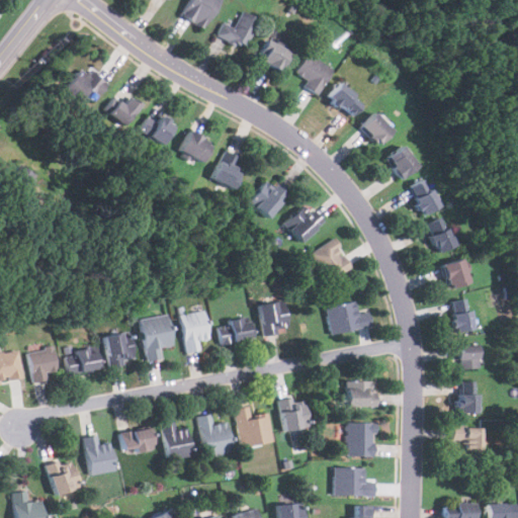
[(200,28),(220,0),(186,0),(178,13),(200,28)]
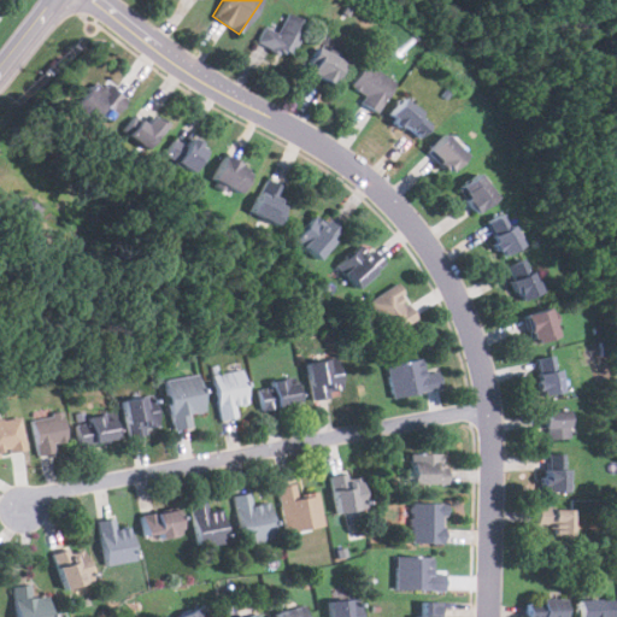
[(256,42),(291,58),(306,22),(285,13),(276,33),(263,27),(256,42)]
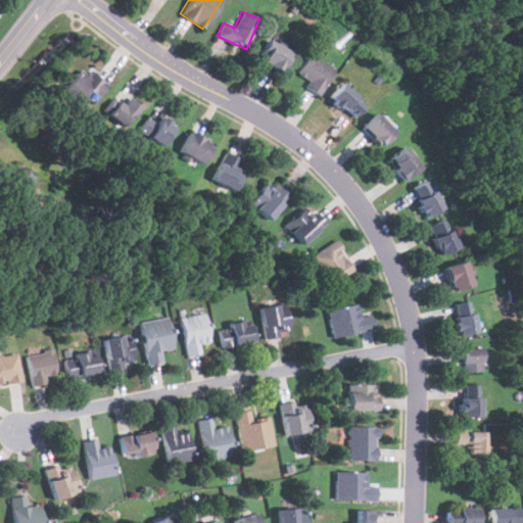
[(291,52),(268,39),(256,58),(281,72),(291,52)]
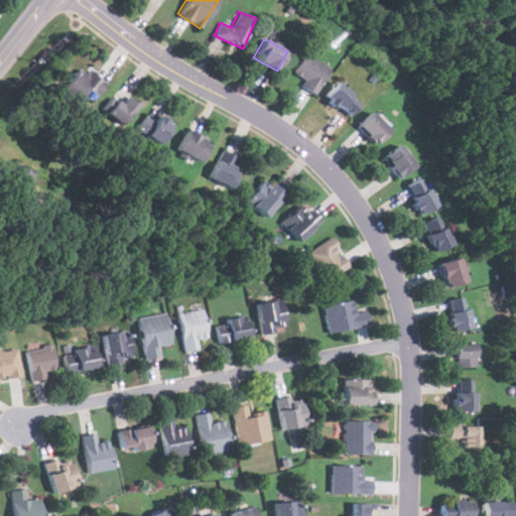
[(300,86),(315,94),(330,67),(302,52),(292,72),(304,79),(300,86)]
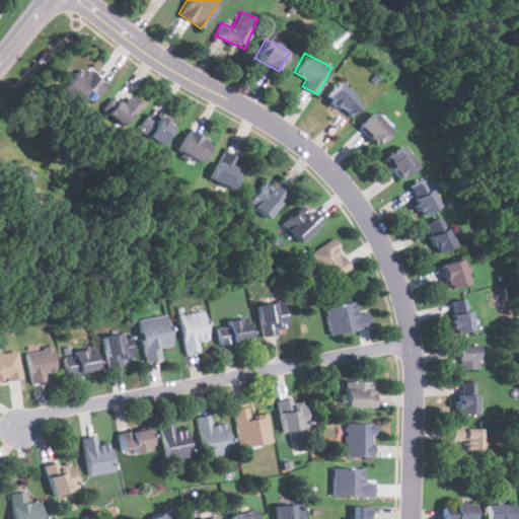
[(100,78),(83,64),(61,93),(78,106),(100,78)]
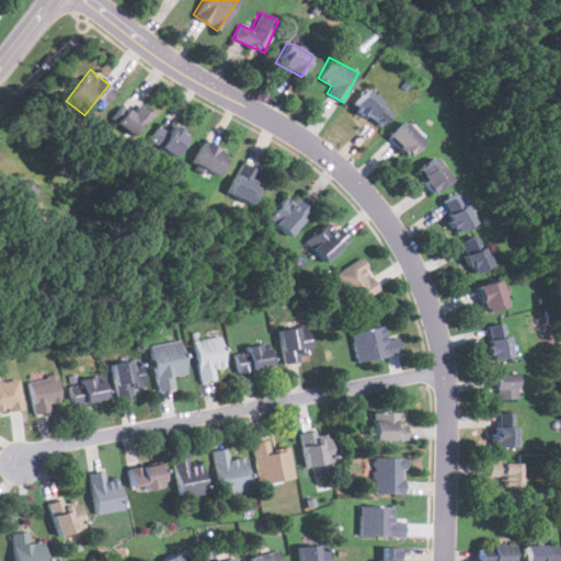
[(391,114),(367,88),(353,101),(377,127),(391,114)]
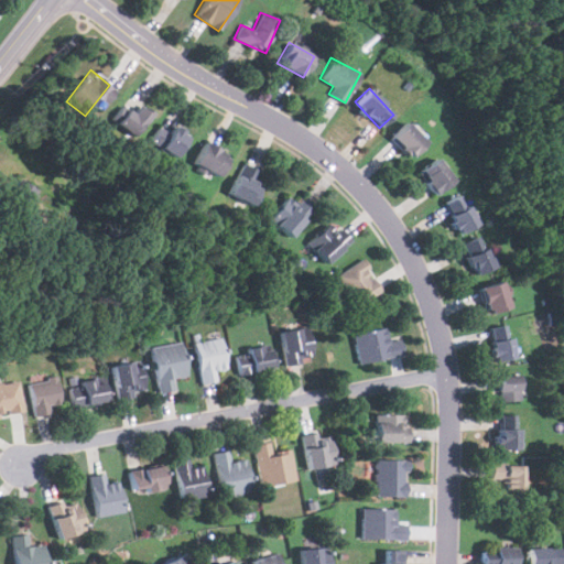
[(123,102),(111,118),(134,136),(148,119),(140,114),(139,115),(123,102)]
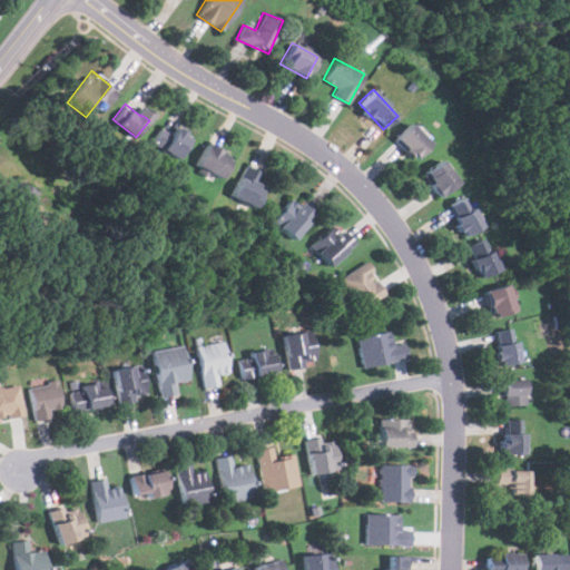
[(394,138),(415,160),(431,144),(410,123),(394,138)]
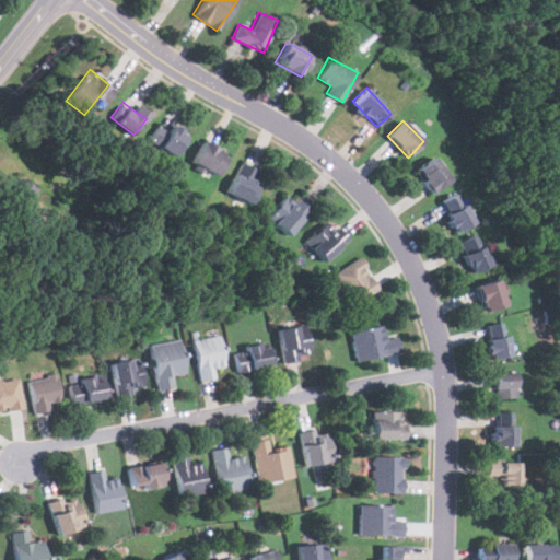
[(156,125),(147,139),(174,156),(188,133),(172,124),(167,131),(156,125)]
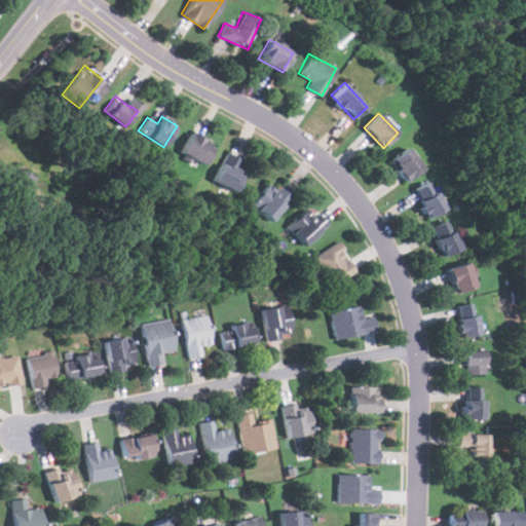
[(179,151),(202,165),(214,146),(190,132),(179,151)]
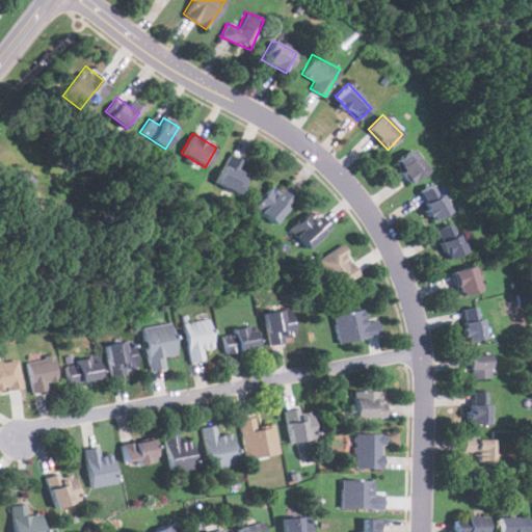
[(410,185),(428,171),(411,148),(393,162),(410,185)]
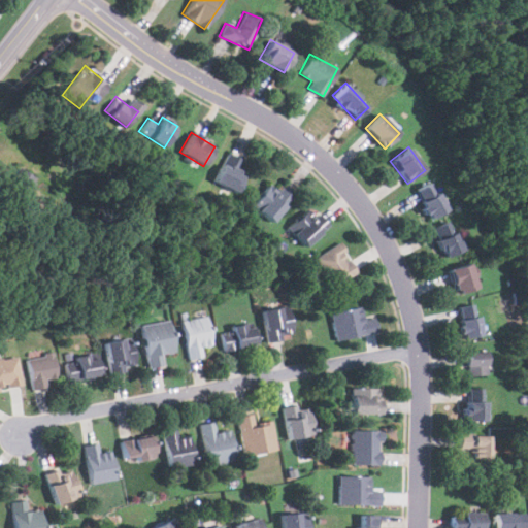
[(235,169),(240,159),(226,152),(211,180),(235,193),(244,174),(235,169)]
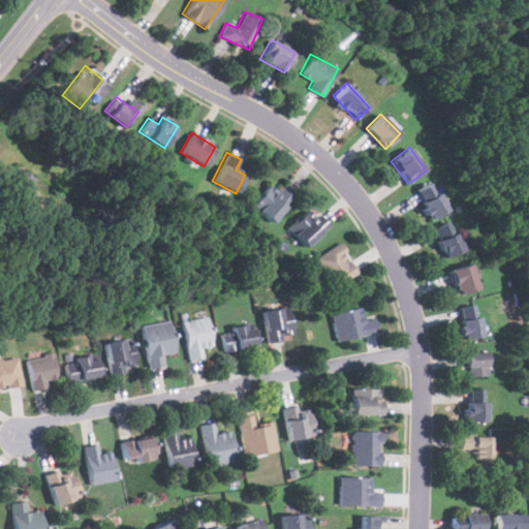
[(290,199),(270,182),(250,206),(271,223),(290,199)]
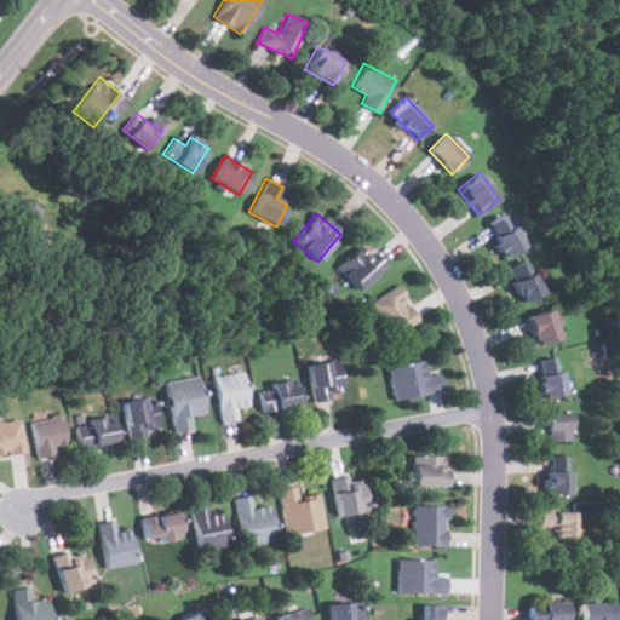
[(487,222),(501,258),(522,250),(509,213),(487,222)]
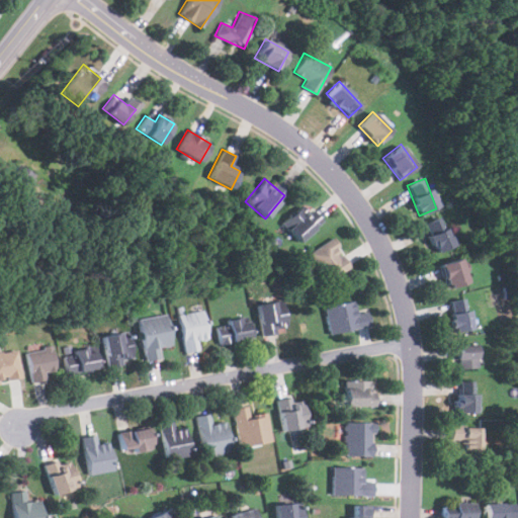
[(298,243),(322,222),(305,202),(280,223),(298,243)]
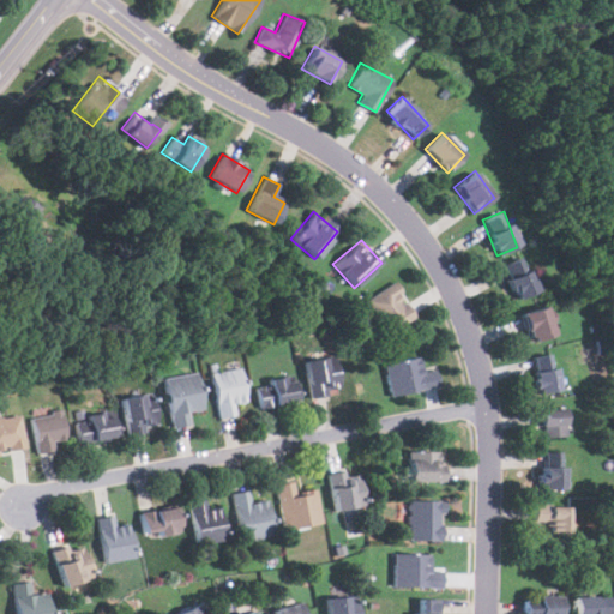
[(517,299),(536,292),(523,256),(503,264),(517,299)]
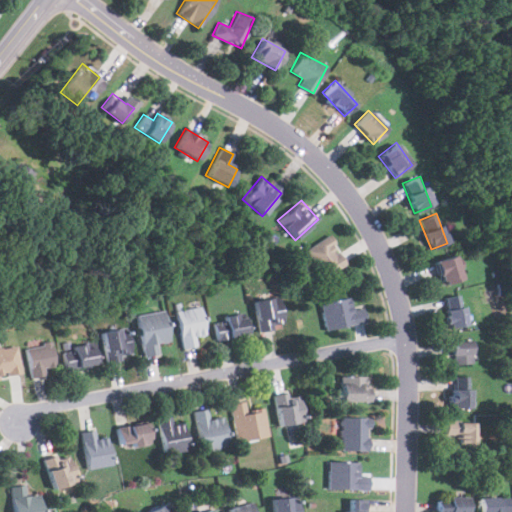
[(345,265),(330,236),(304,249),(319,279),(345,265)]
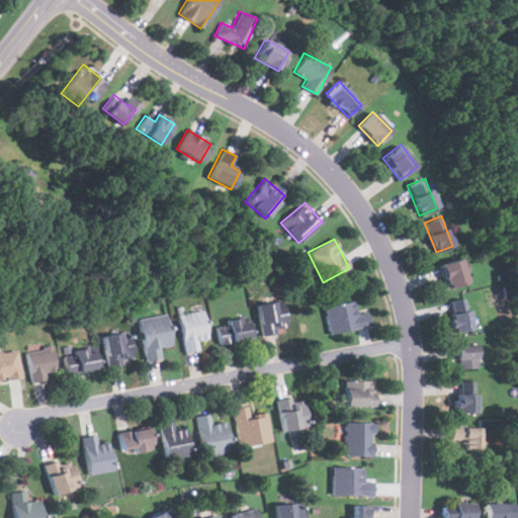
[(445,287),(466,282),(461,258),(440,263),(445,287)]
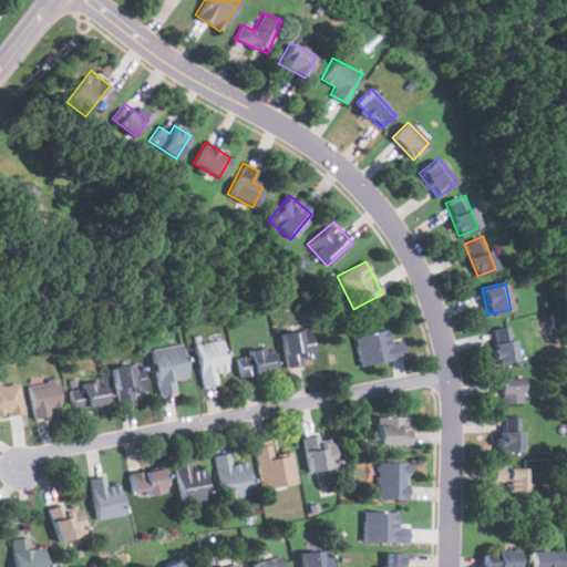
[(494,362),(515,361),(512,326),(491,328),(494,362)]
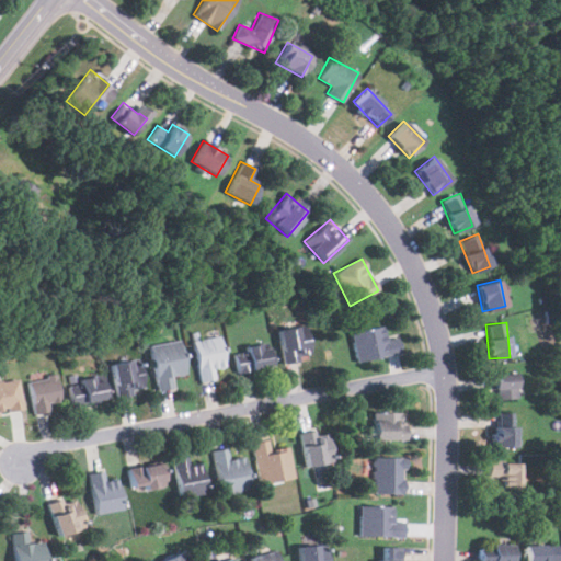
[(312,354),(304,323),(277,331),(285,362),(312,354)]
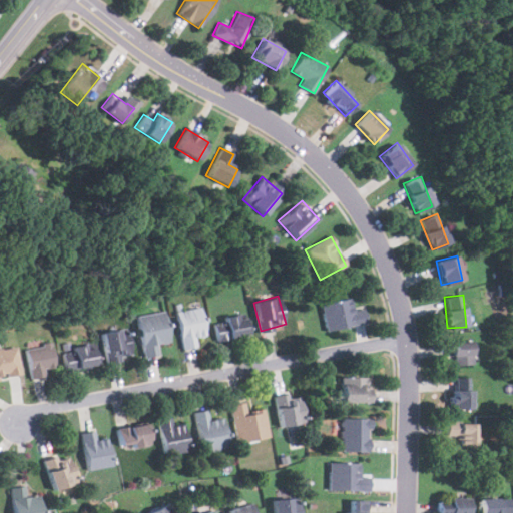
[(325,330),(366,321),(363,306),(352,308),(350,298),(320,304),(325,330)]
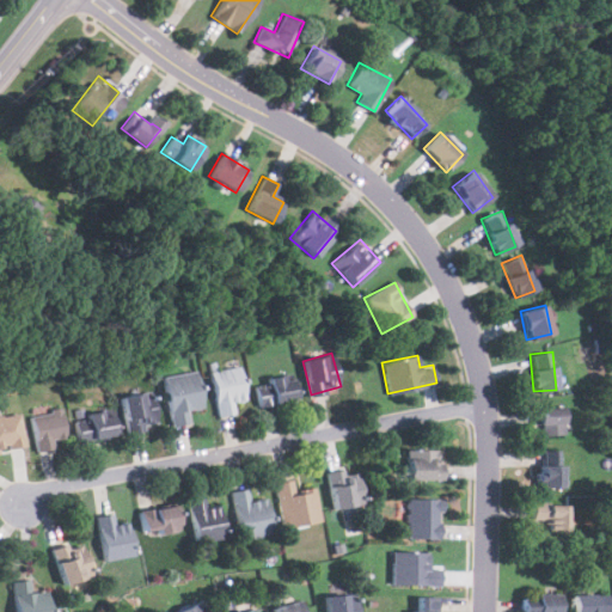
[(216,415),(233,411),(231,399),(245,397),(239,366),(209,371),(216,415)]
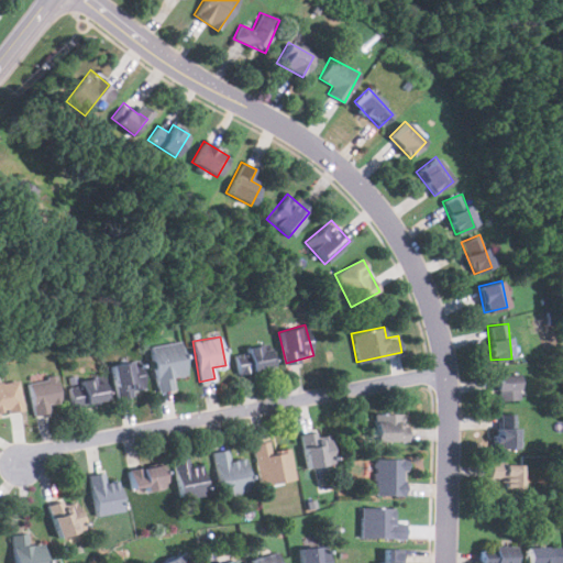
[(155,390),(173,388),(172,376),(185,374),(179,341),(148,345),(155,390)]
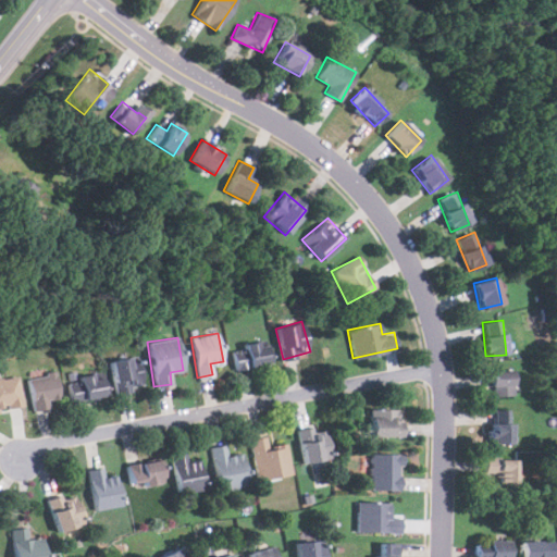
[(265,342),(231,348),(235,369),(270,362),(265,342)]
